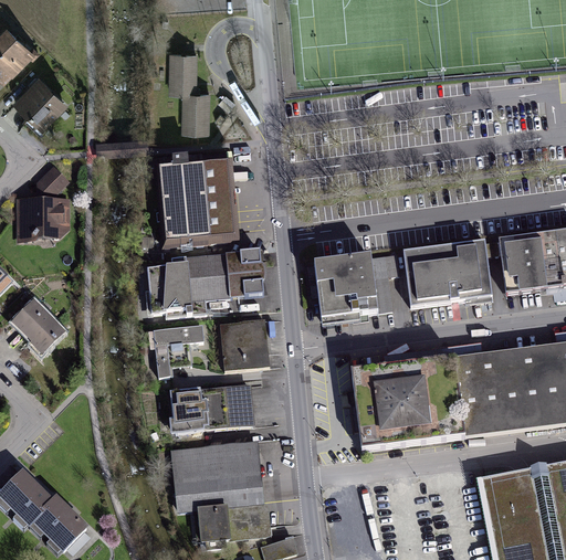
[(0,53),(16,70),(35,50),(2,14),(0,16),(0,53)]
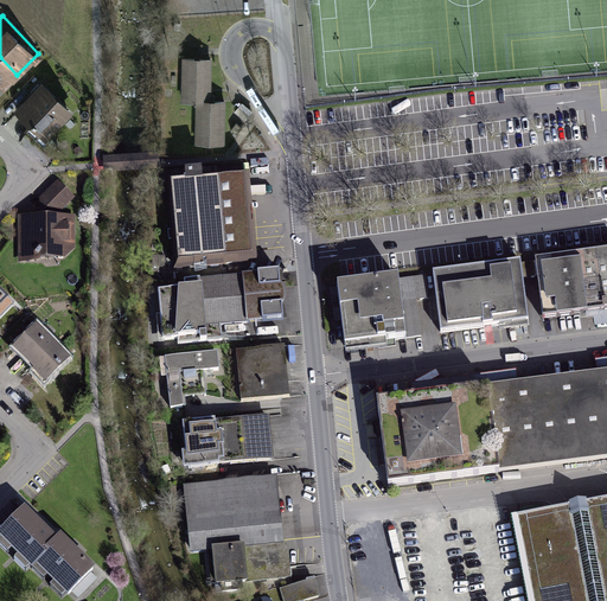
[(212,55),(183,55),(181,98),(196,98),(211,100),(212,55)]
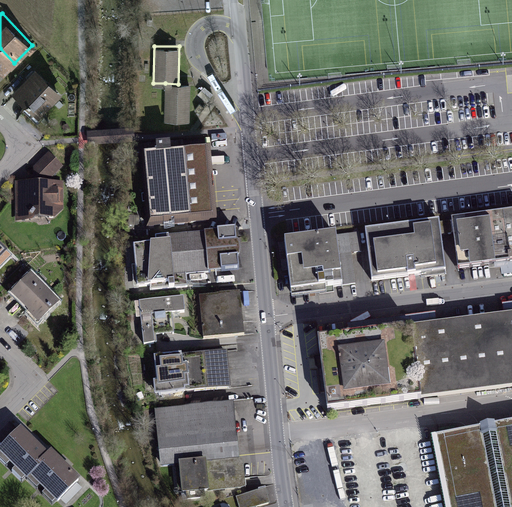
[(40,110),(60,89),(38,67),(32,74),(17,88),(40,110)]
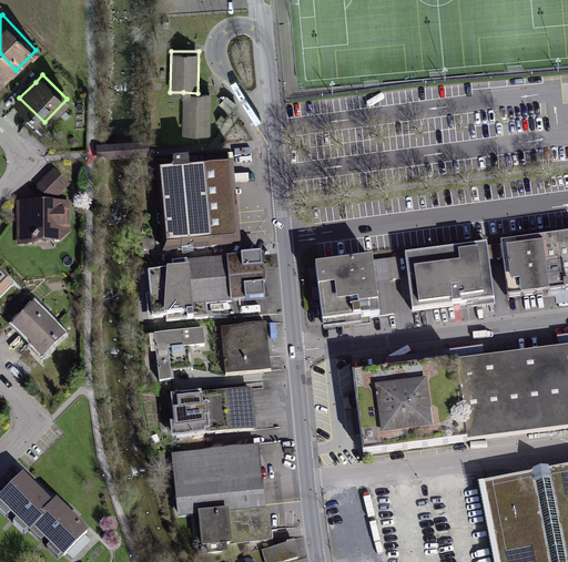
[(198,93),(183,92),(182,132),(210,132),(211,93),(198,93)]
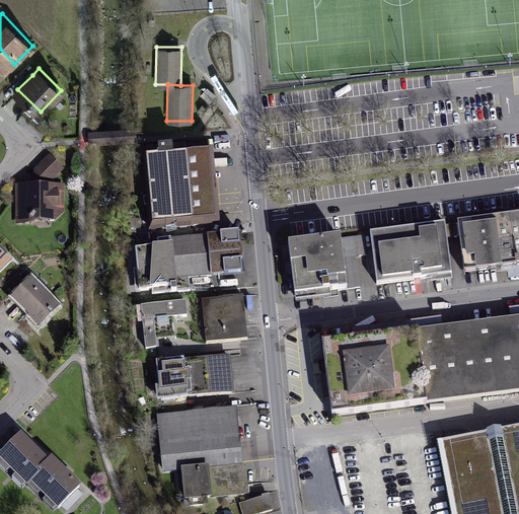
[(51,175),(66,158),(51,148),(35,163),(35,167),(34,178),(19,178),(20,214),(58,214),(60,175),(51,175)]
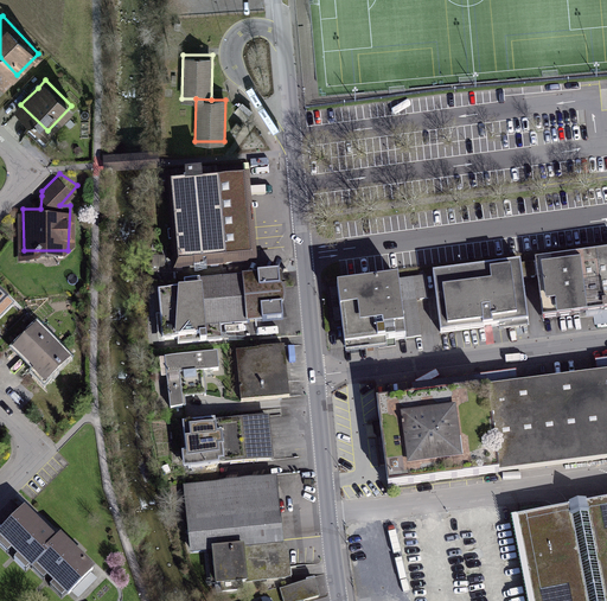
[(247,178),(173,184),(180,263),(254,257),(247,178)]
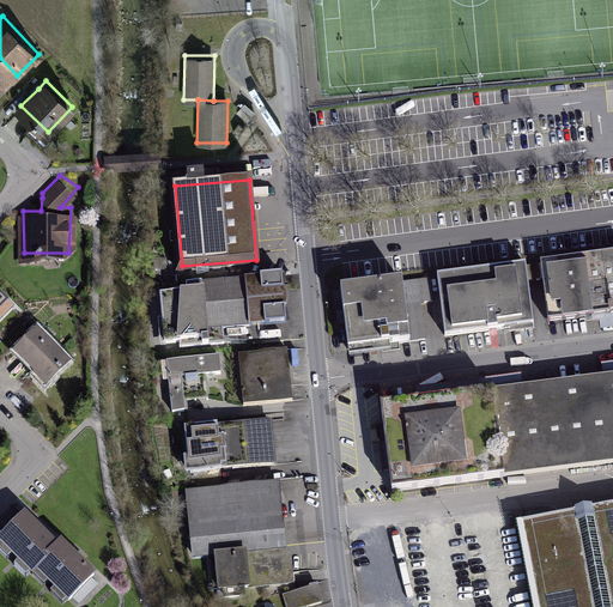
[(612,250),(540,260),(547,320),(612,311),(612,250)]
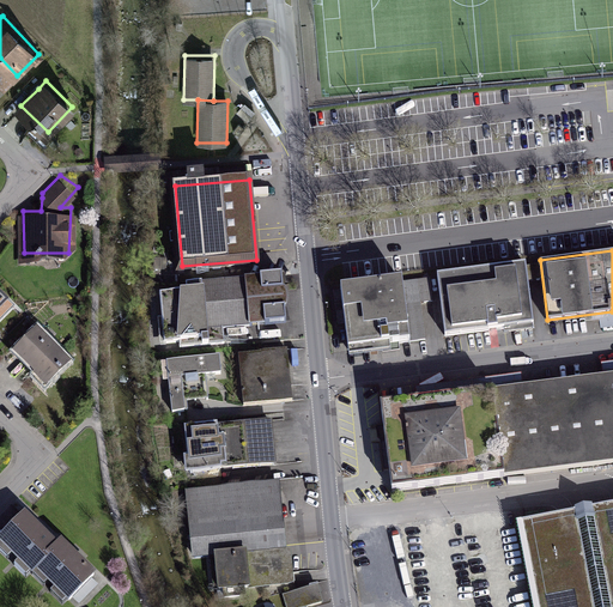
[(526,261),(439,273),(447,329),(533,317),(526,261)]
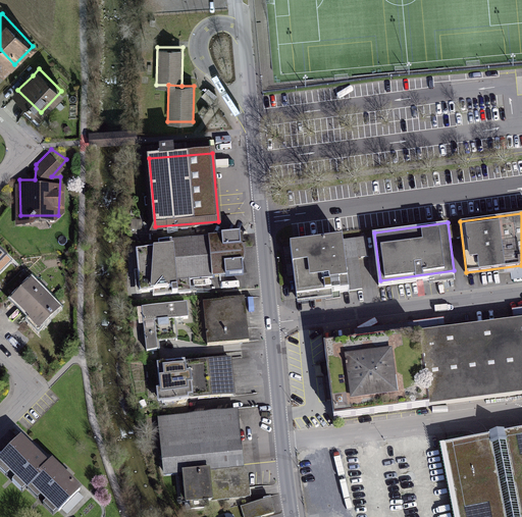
[(160,247),(138,249),(143,290),(245,278),(240,233),(160,241),(160,247)]
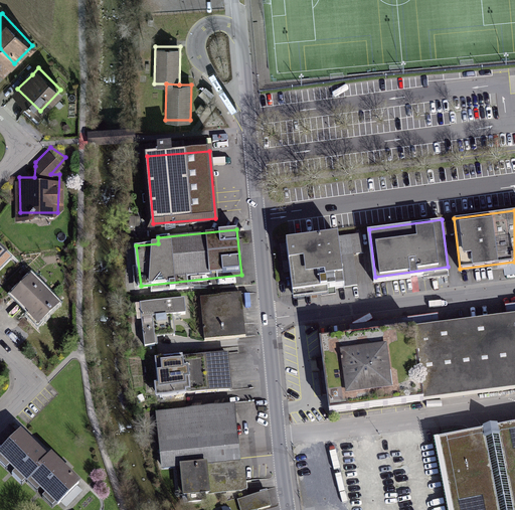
[(0,271),(15,255),(0,239),(0,271)]
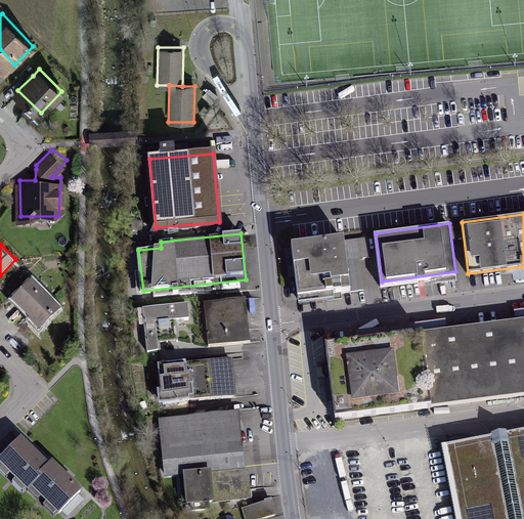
[(346,246),(299,251),(303,293),(351,287),(346,246)]
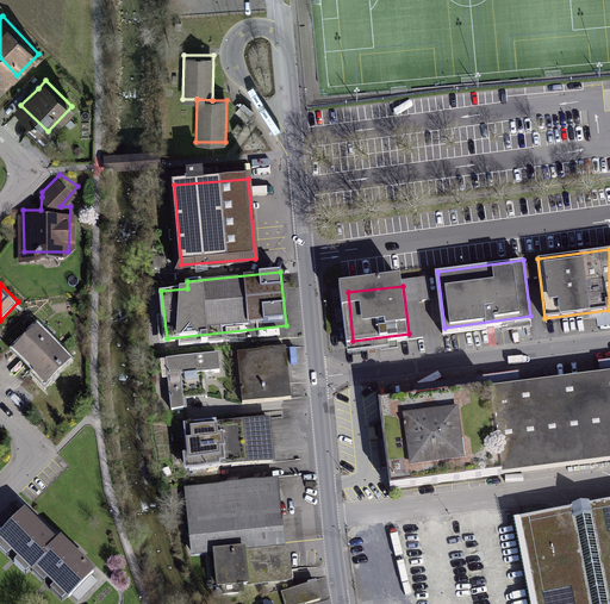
[(50,385),(73,363),(37,325),(32,330),(14,347),(50,385)]
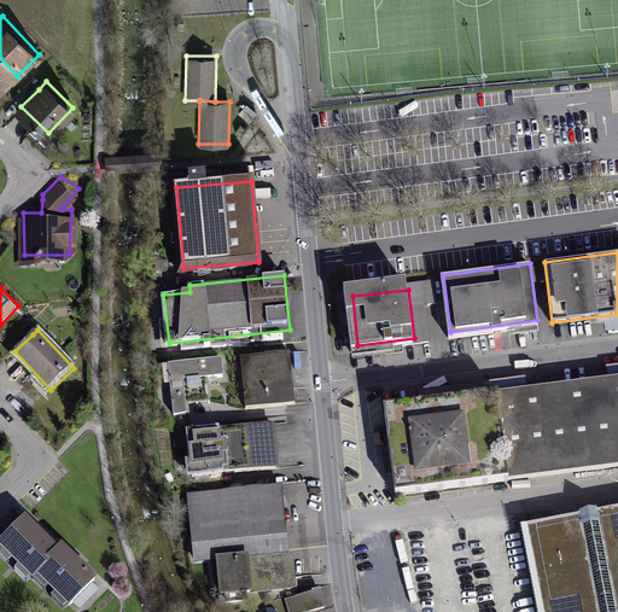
[(287,350),(243,355),(248,402),(292,397),(287,350)]
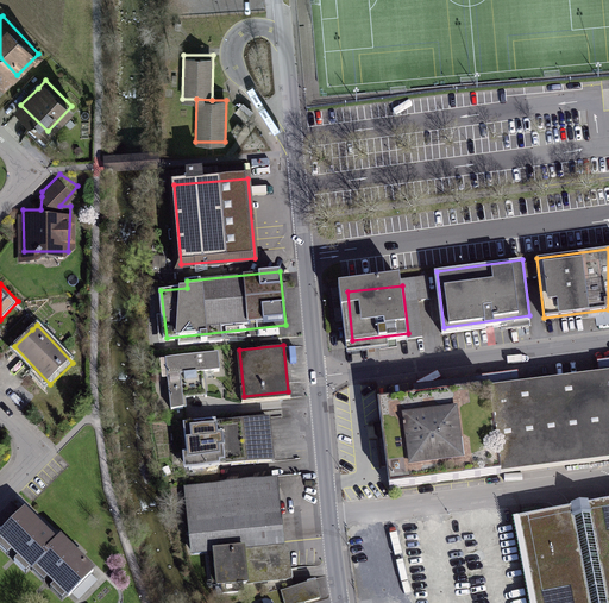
[(217,351),(165,356),(170,407),(183,406),(182,395),(207,393),(205,369),(218,368),(217,351)]
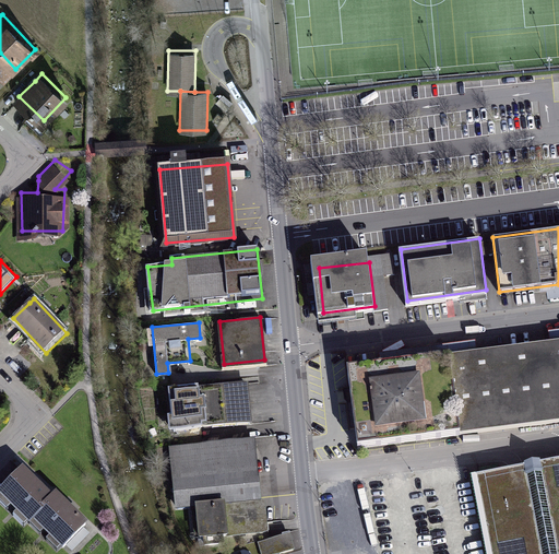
[(558,333),(452,349),(464,429),(558,415),(558,333)]
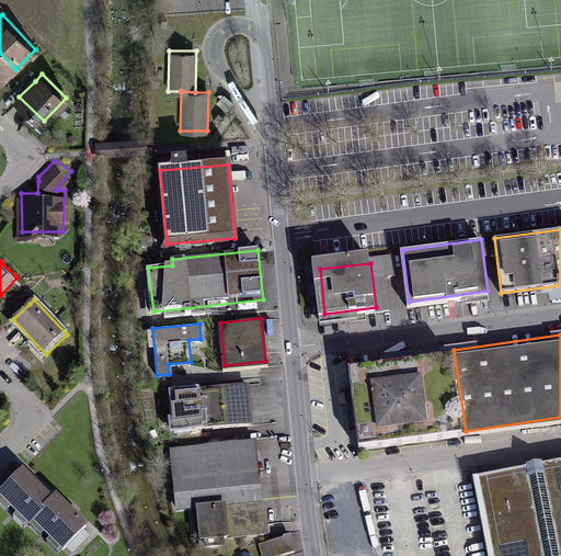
[(454,349),(348,363),(359,444),(465,430),(454,349)]
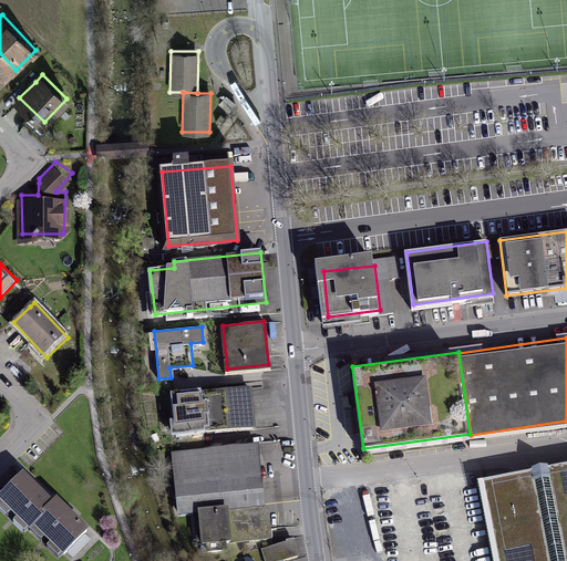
[(248,384),(169,393),(174,435),(254,426),(248,384)]
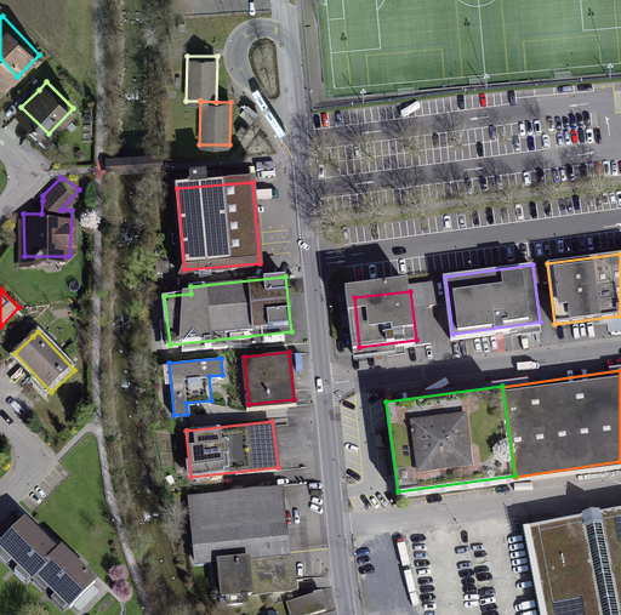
[(283,487),(189,494),(194,561),(215,559),(218,596),(296,590),(294,553),(288,553),(283,487)]
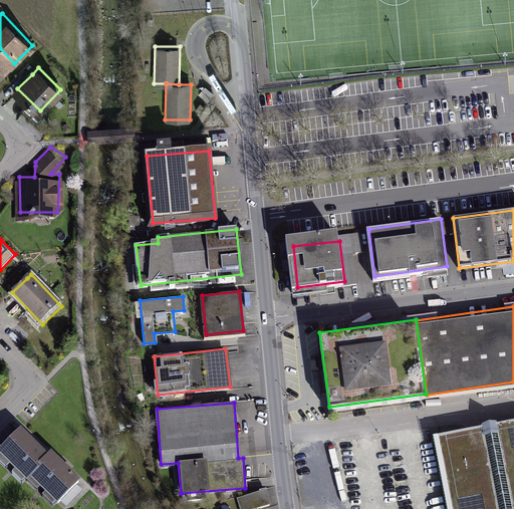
[(513,508),(513,417),(438,433),(452,508),(513,508)]
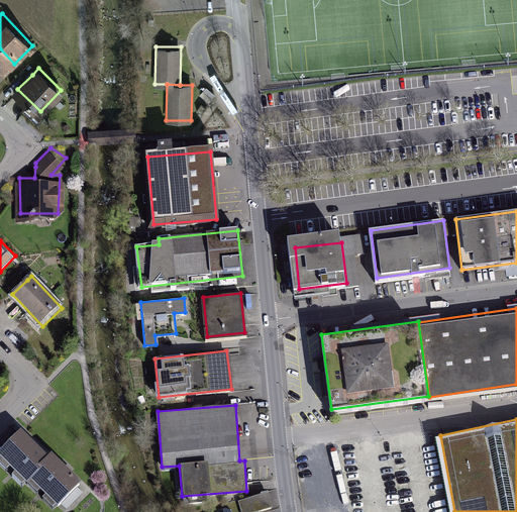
[(30,477),(48,456),(32,441),(20,430),(0,450),(0,453),(27,480),(30,477)]
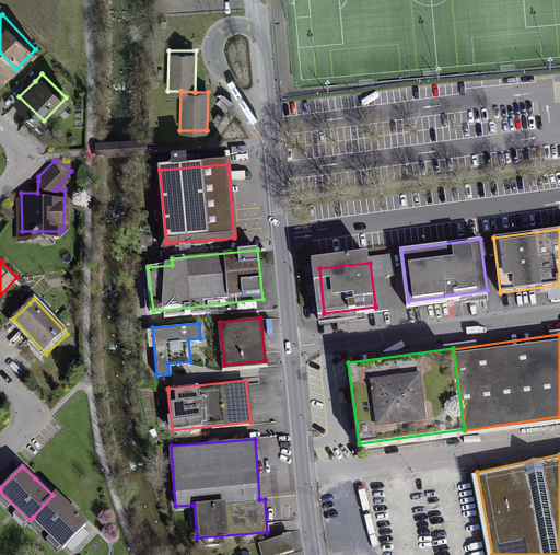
[(53,495),(33,517),(63,545),(86,521),(67,503),(56,493),(53,495)]
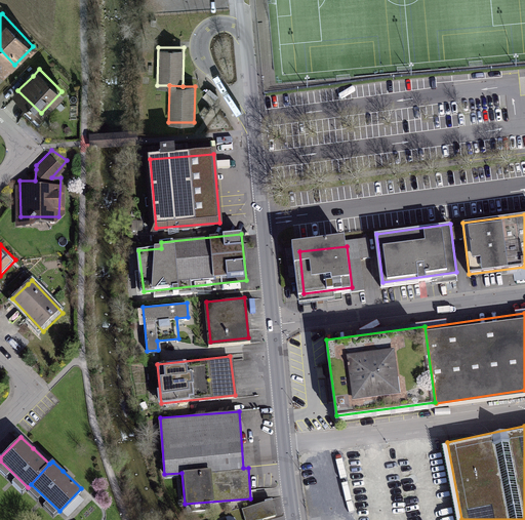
[(273,496),(242,505),(246,519),(250,519),(278,513),(273,496)]
